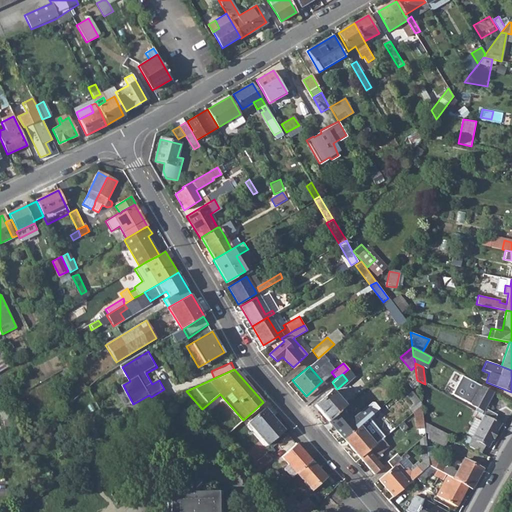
[(483,416),(493,421),(496,414),(484,408),(492,393),(461,376),(451,394),(482,411),(480,414),(483,416)]
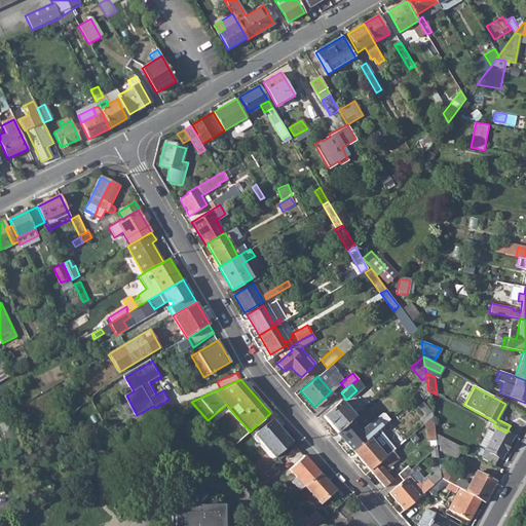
[(323,415),(336,431),(351,417),(364,408),(354,398),(348,403),(351,406),(346,410),(339,401),(323,415)]
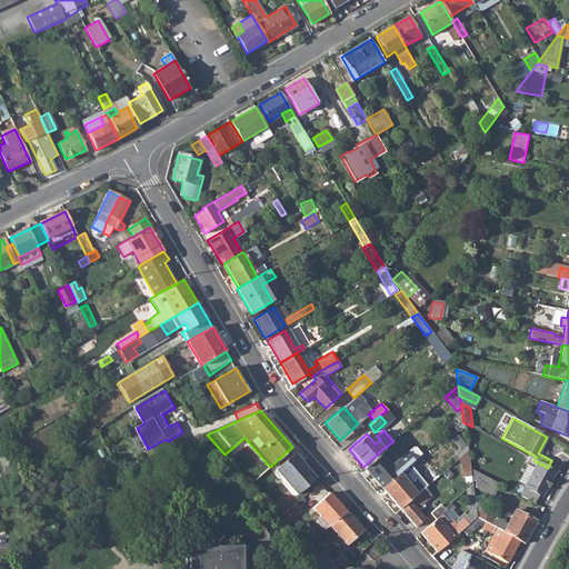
[(182,432),(168,441),(172,450),(189,443),(182,432)]
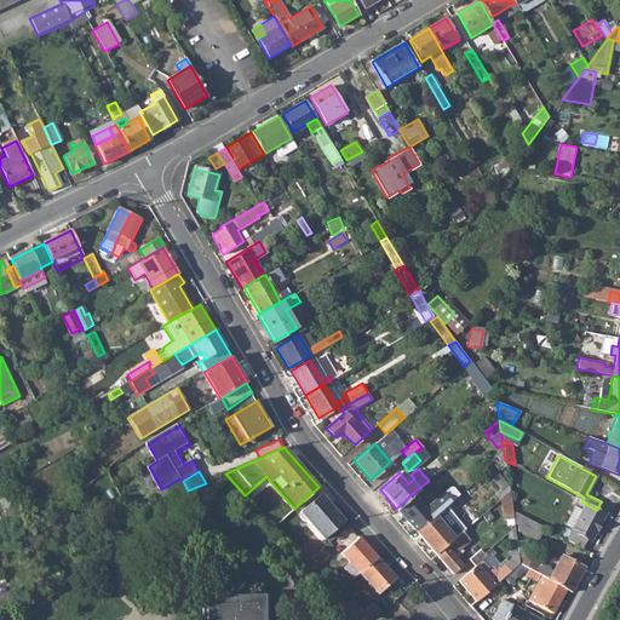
[(492,478),(503,491),(509,484),(499,474),(492,478)]
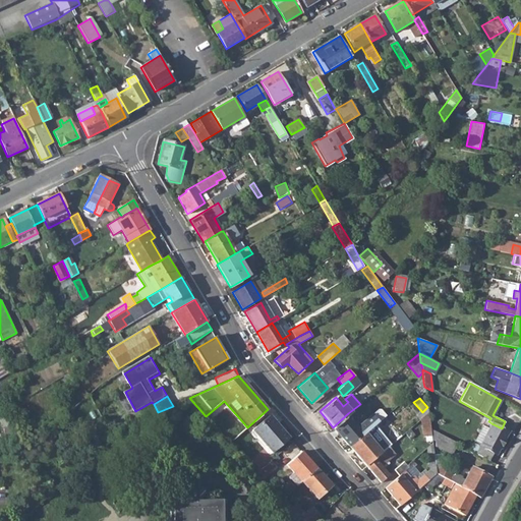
[(358,425),(348,413),(333,427),(349,447),(365,433),(386,415),(381,409),(378,409),(358,425)]
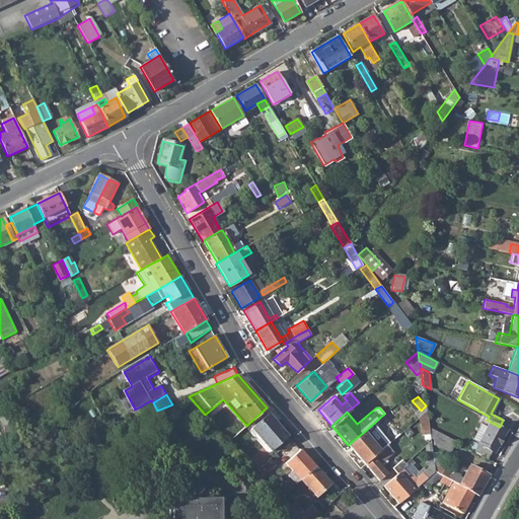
[(3,432),(15,432),(11,425),(3,410),(0,411),(0,421),(2,426),(3,426),(3,432)]
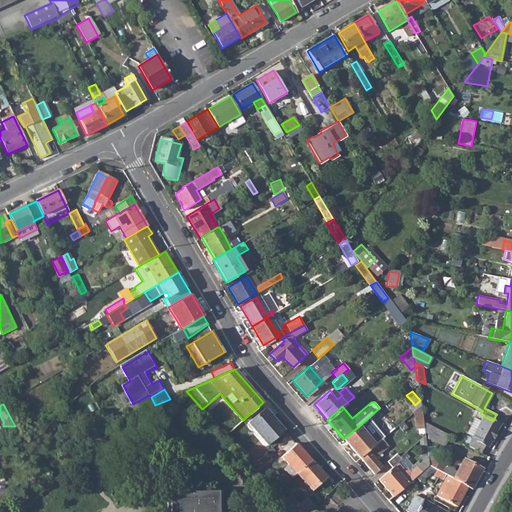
[(416,415),(417,424),(423,423),(420,406),(413,412),(416,415)]
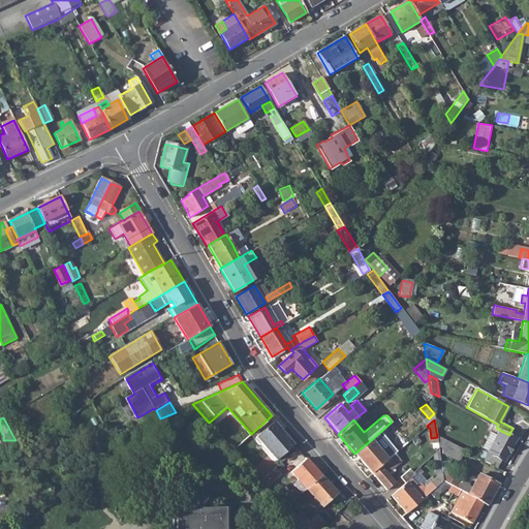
[(256,437),(277,460),(294,444),(274,422),(256,437)]
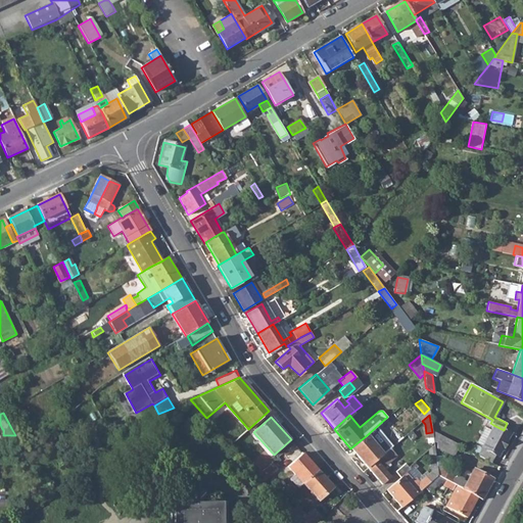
[(477,443),(482,445),(493,425),(490,423),(484,420),(482,425),(485,427),(477,443)]
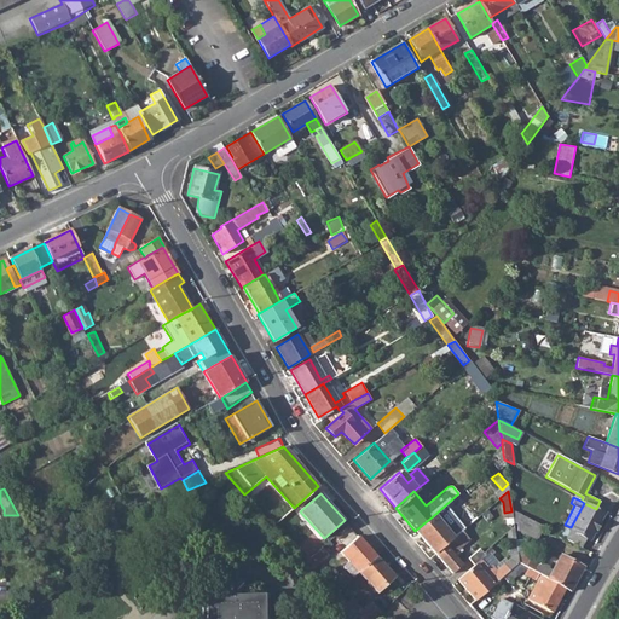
[(596,509),(584,503),(571,527),(565,538),(580,547),(586,538),(589,539),(603,513),(596,509)]
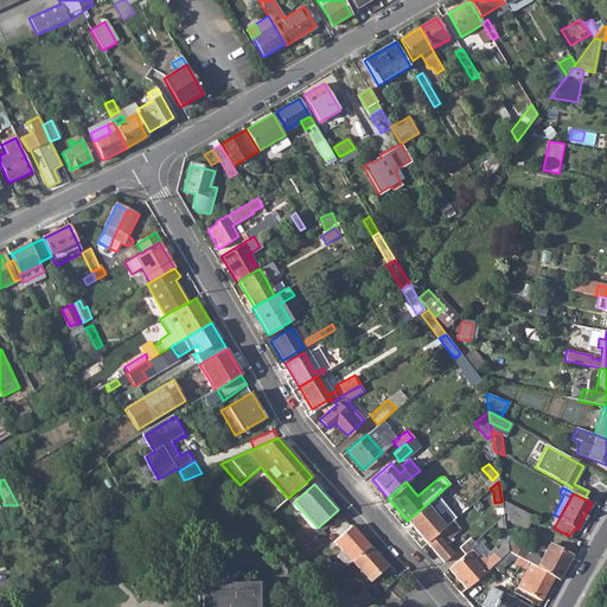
[(506,518),(525,529),(532,517),(506,503),(506,518)]
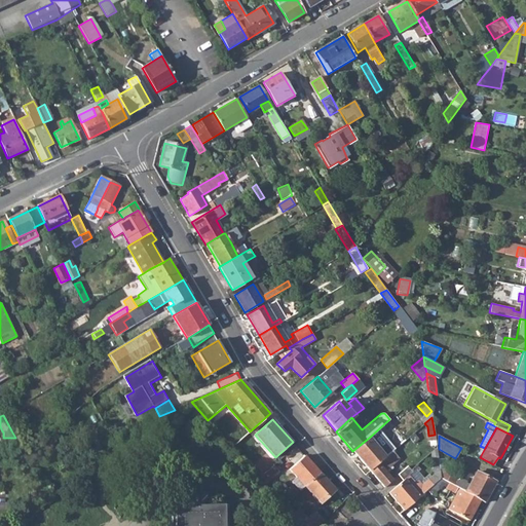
[(384,457),(385,457),(380,451),(369,438),(352,451),(370,471),(384,457)]
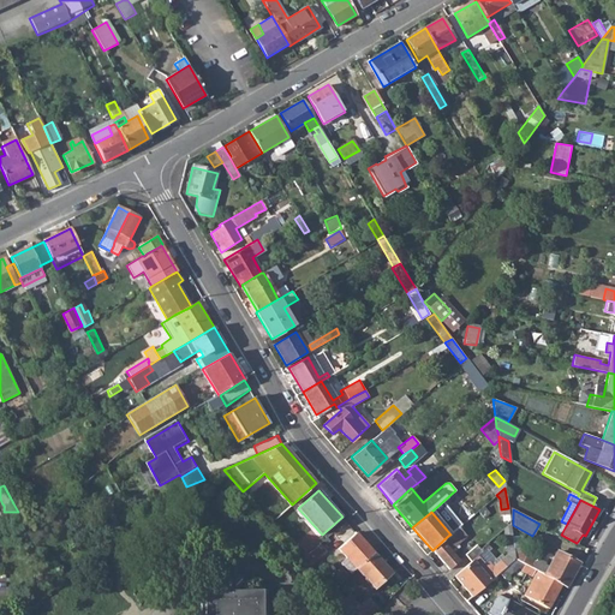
[(449,523),(445,527),(451,535),(455,530),(449,523)]
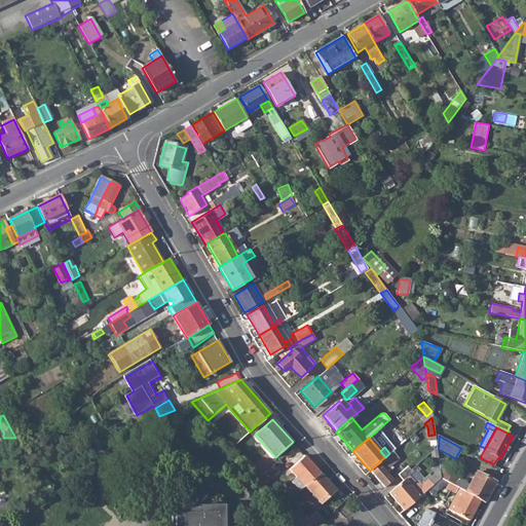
[(370,471),(384,487),(392,480),(384,471),(399,458),(392,451),(389,453),(385,457),(384,457),(370,471)]
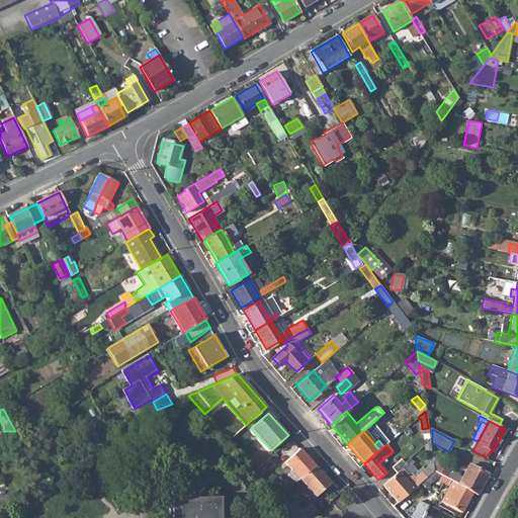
[(286,460),(293,468),(287,473),(295,482),(299,477),(314,464),(300,448),(286,460)]
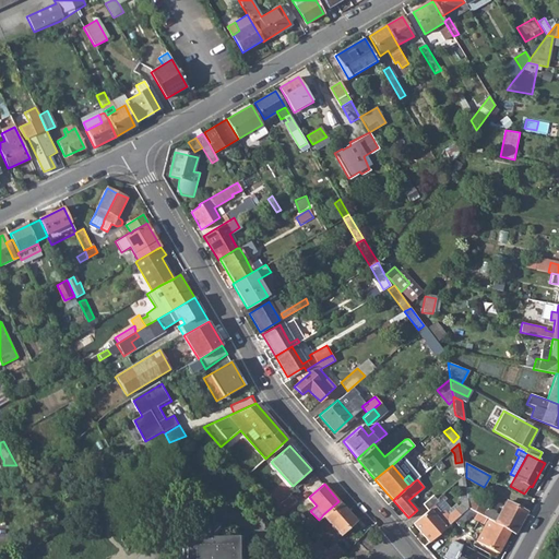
[(413,524),(428,542),(449,524),(453,520),(468,507),(465,491),(460,497),(463,501),(447,515),(443,511),(440,514),(433,506),(438,502),(433,497),(423,506),(427,511),(413,524)]
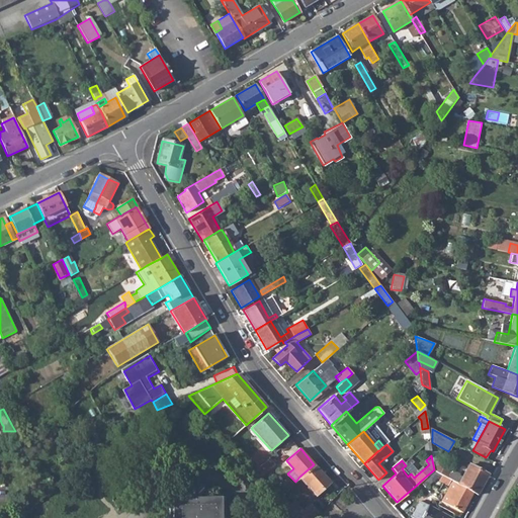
[(247,462),(255,470),(260,467),(252,458),(247,462)]
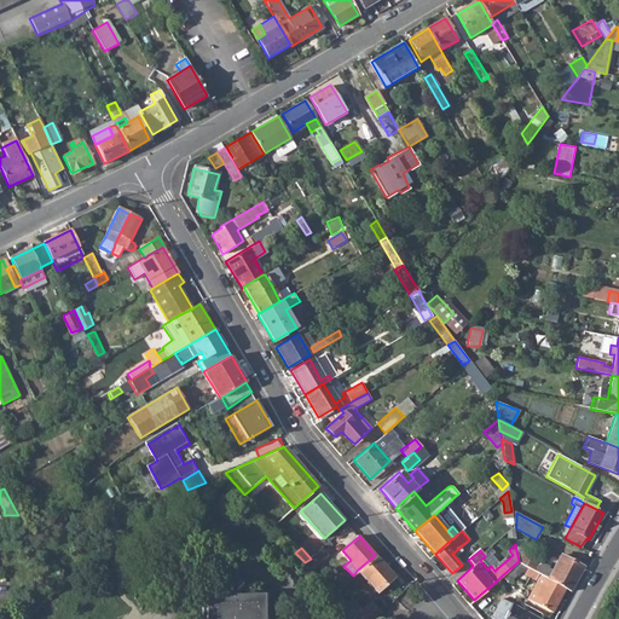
[(311,570),(328,555),(323,548),(311,559),(305,562),(311,570)]
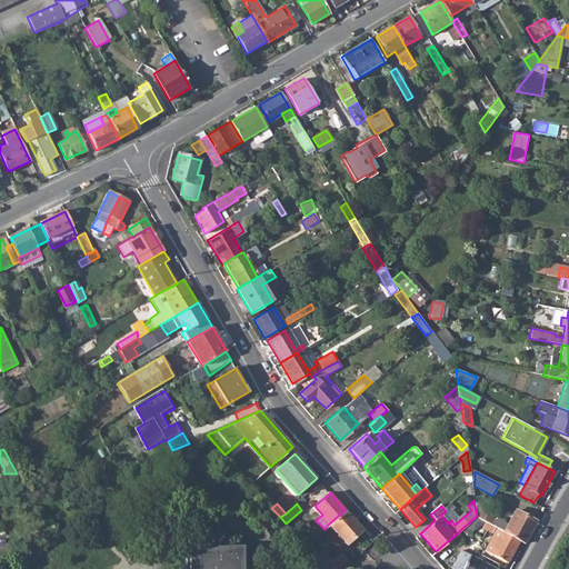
[(329,523),(346,543),(361,530),(345,510),(329,523)]
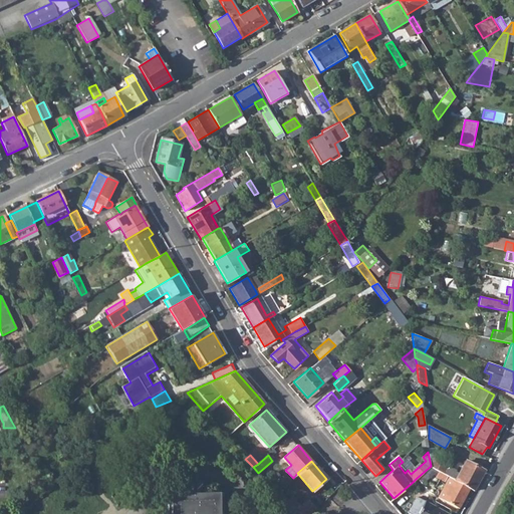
[(465,461),(455,480),(469,489),(473,491),(484,471),(465,461)]
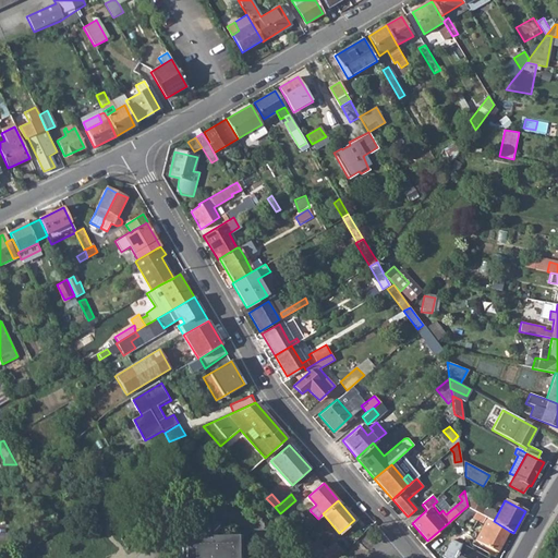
[(474,510),(482,514),(486,507),(477,502),(473,509),(474,510)]
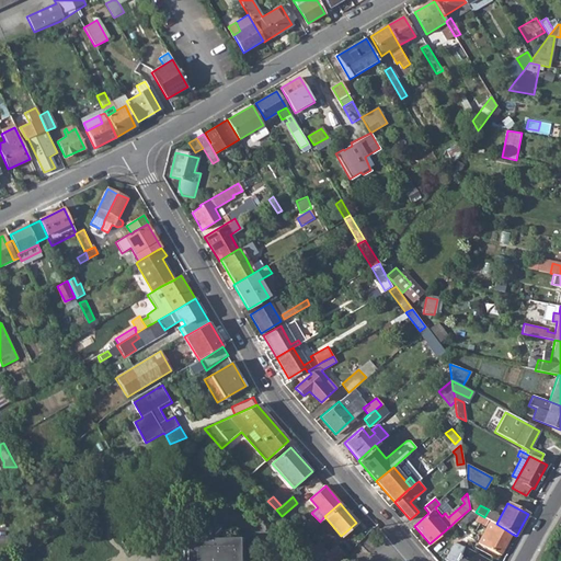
[(459,527),(477,513),(476,512),(470,508),(455,522),(459,527)]
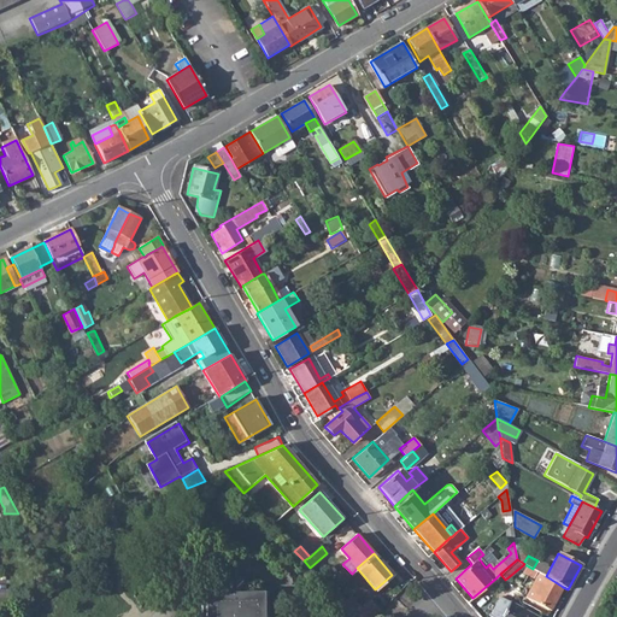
[(521,570),(535,579),(539,573),(533,569),(524,564),(521,570)]
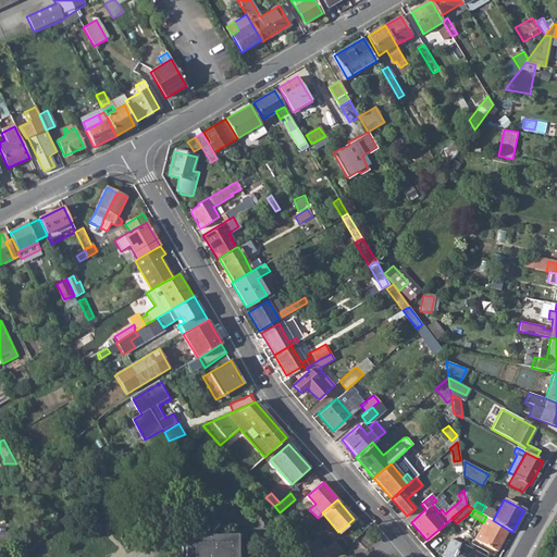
[(477,536),(481,539),(492,519),(486,517),(483,522),(477,536)]
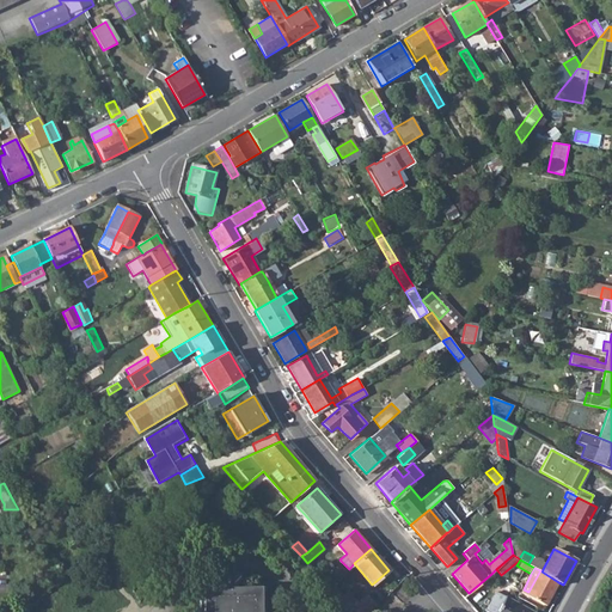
[(542,571),(540,570),(528,592),(527,594),(545,605),(558,582),(542,571)]
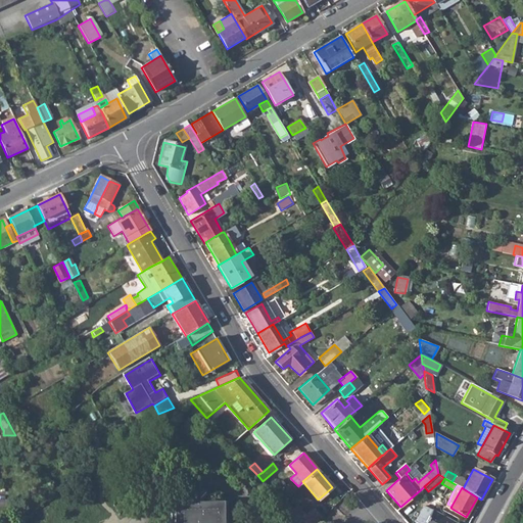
[(283,505),(299,522),(307,522),(287,500),(283,505)]
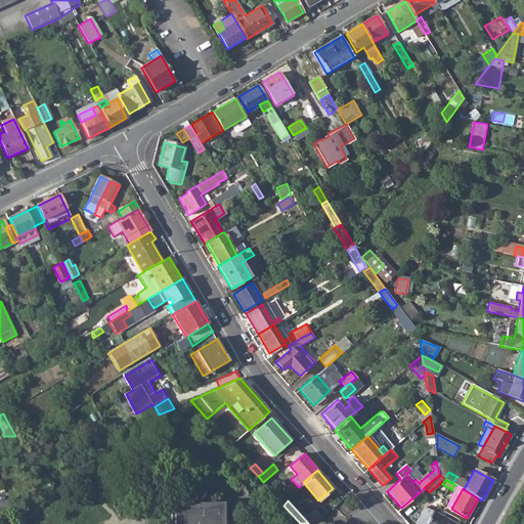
[(227,523),(227,503),(171,504),(171,523),(227,523)]
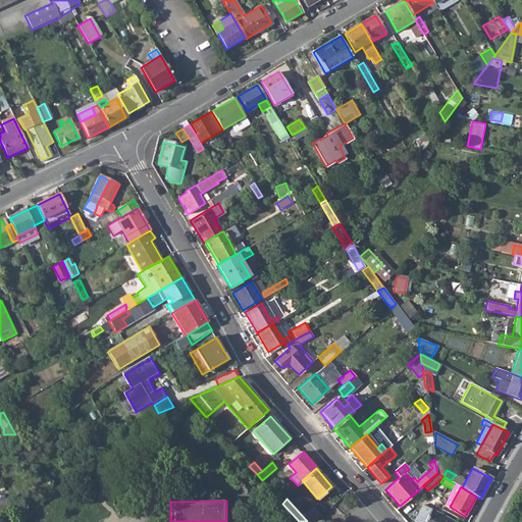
[(454,521),(422,505),(413,521),(454,521)]
